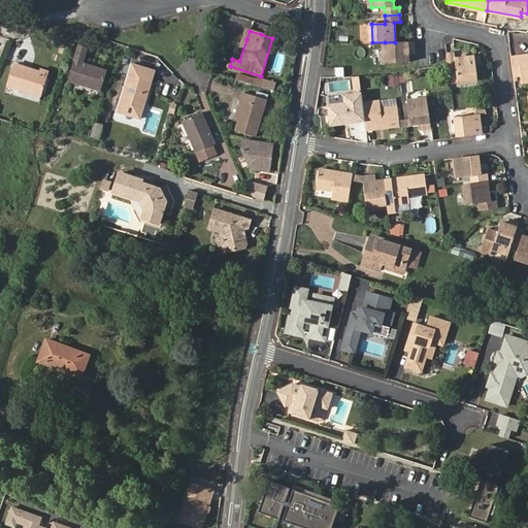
[(395,42),(385,42),(386,62),(408,61),(408,50),(415,50),(414,42),(395,42)]
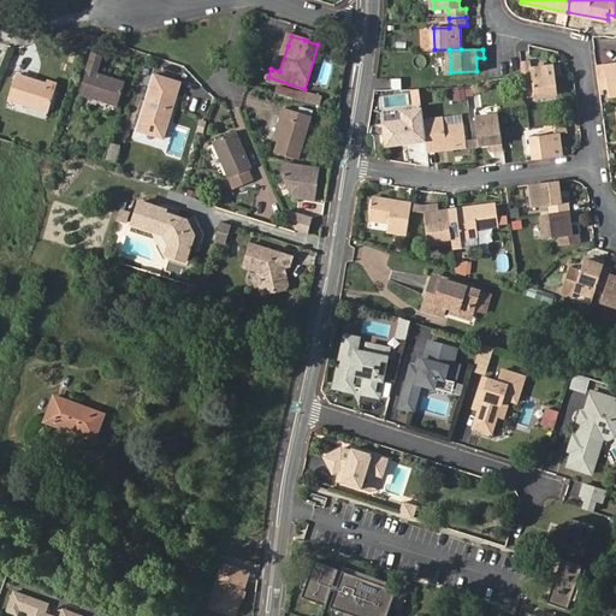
[(81,93),(116,105),(123,82),(99,73),(104,57),(93,53),(81,93)]
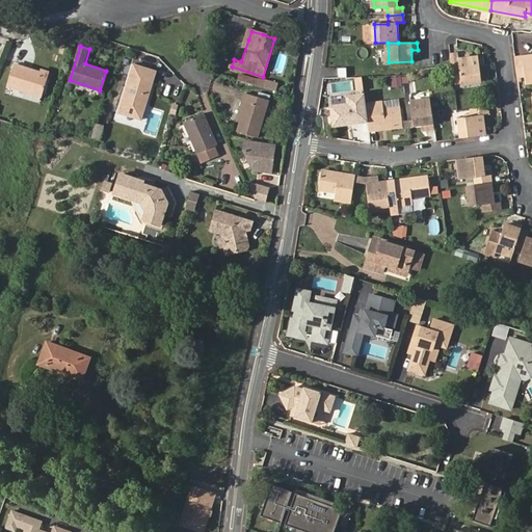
[(531,53),(515,56),(517,75),(525,74),(526,82),(531,80),(531,53)]
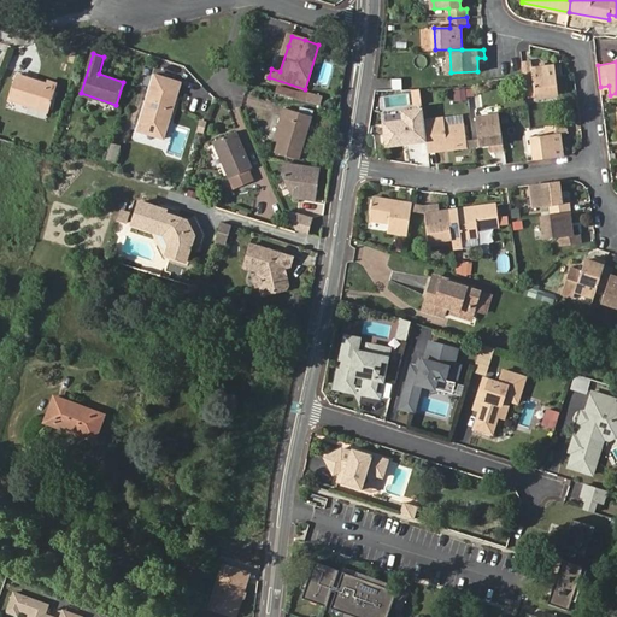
[(524,75),(526,82),(535,81),(538,95),(558,93),(556,75),(554,66),(533,69),(532,63),(523,63),(524,75)]
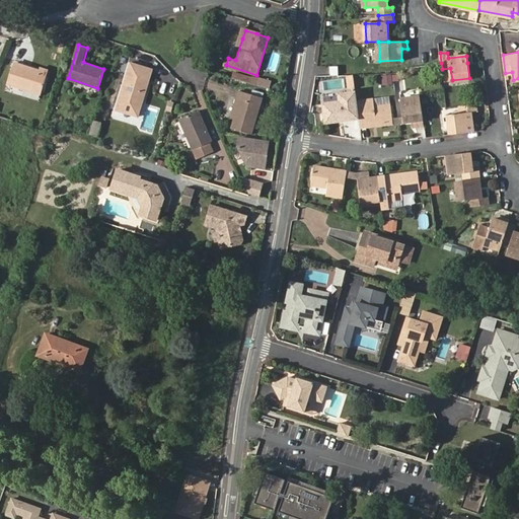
[(40,71),(15,63),(8,84),(40,93),(47,70),(41,68),(40,71)]
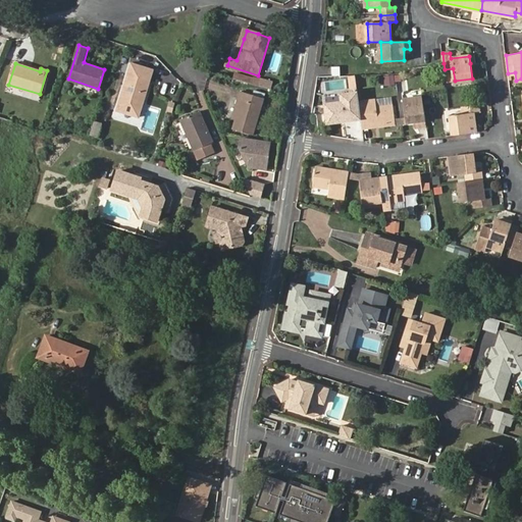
[(139,117),(153,69),(132,63),(117,111),(139,117)]
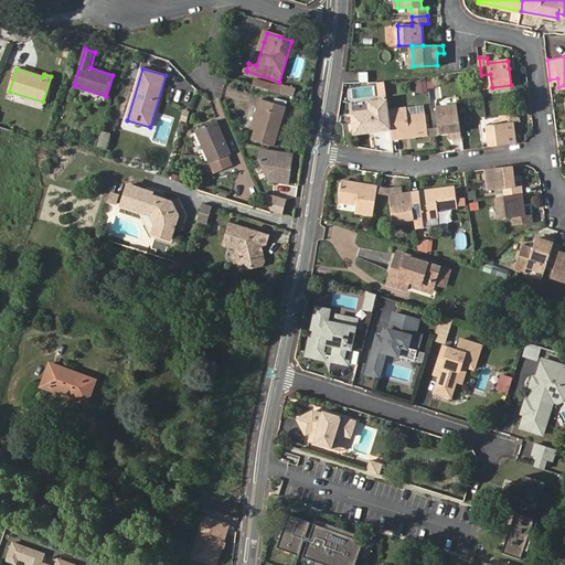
[(359,72),(360,82),(370,81),(369,72),(359,72)]
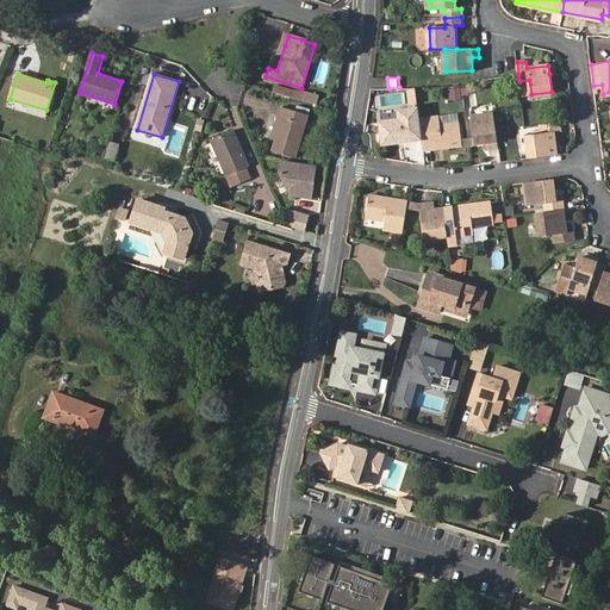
[(317,106),(319,97),(306,93),(305,95),(303,94),(304,92),(298,89),(297,92),(277,85),(274,92),(317,106)]
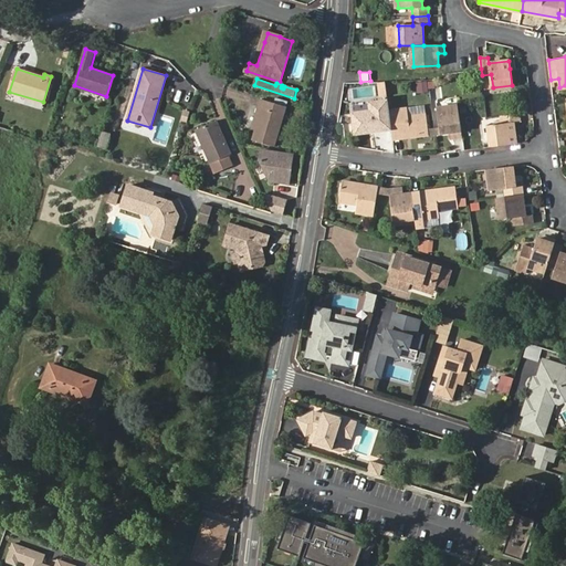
[(378,81),(380,95),(388,94),(386,81),(378,81)]
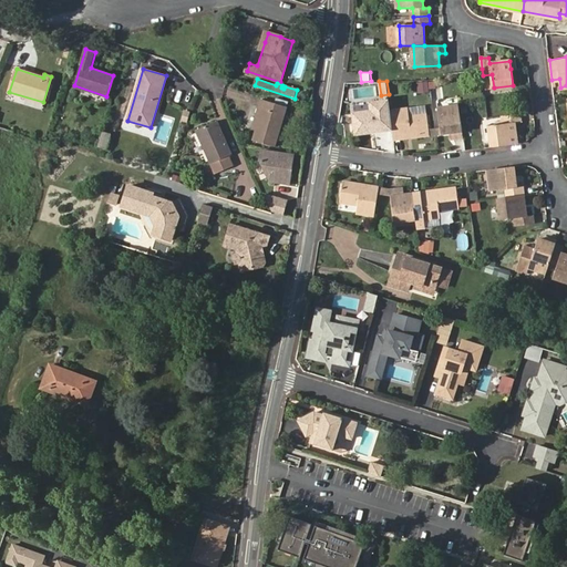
[(400,94),(398,83),(389,85),(391,95),(400,94)]
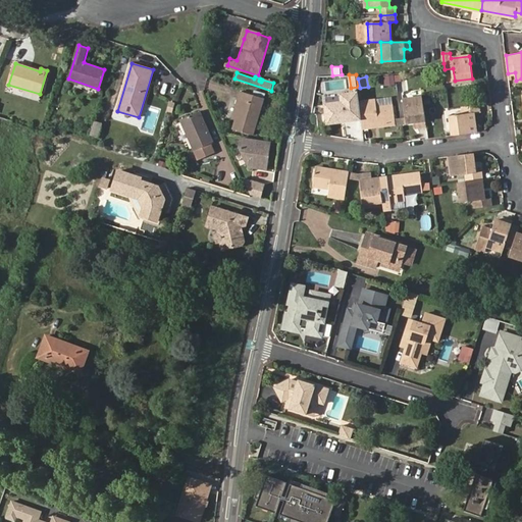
[(241,99),(233,119),(230,128),(250,135),(262,98),(240,91),(238,98),(241,99)]
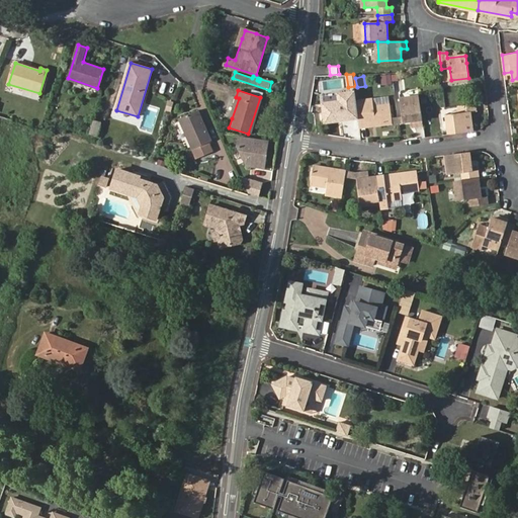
[(326,121),(359,117),(357,101),(356,92),(339,94),(339,102),(324,104),(326,121)]
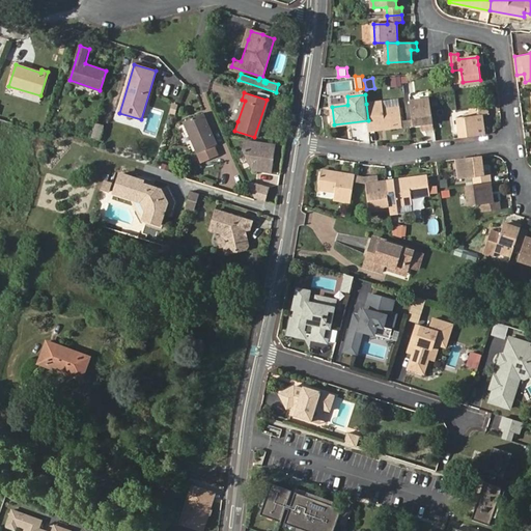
[(331,100),(332,107),(347,105),(347,96),(331,100)]
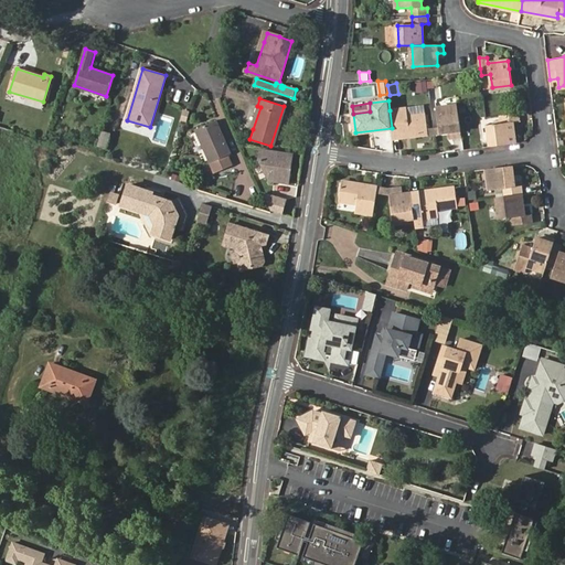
[(249,128),(253,129),(260,107),(257,106),(249,128)]
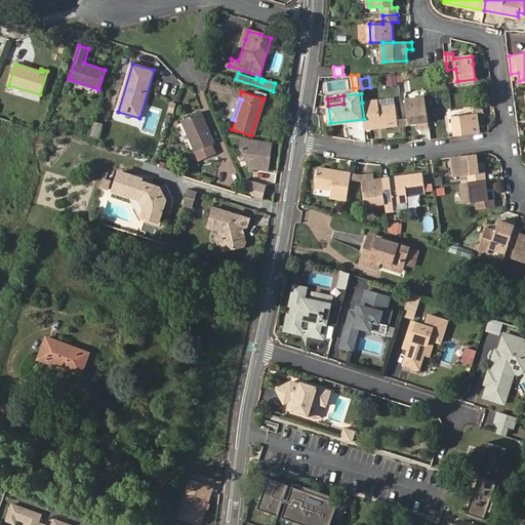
[(429,126),(425,98),(406,101),(409,122),(420,121),(421,127),(429,126)]
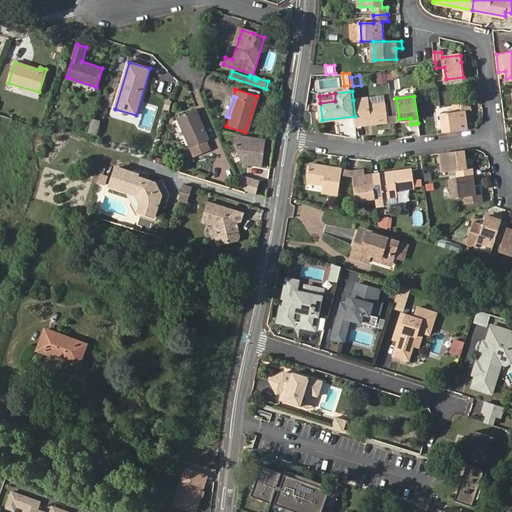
[(355,116),(356,125),(387,121),(385,103),(370,105),(369,98),(353,100),(355,116)]
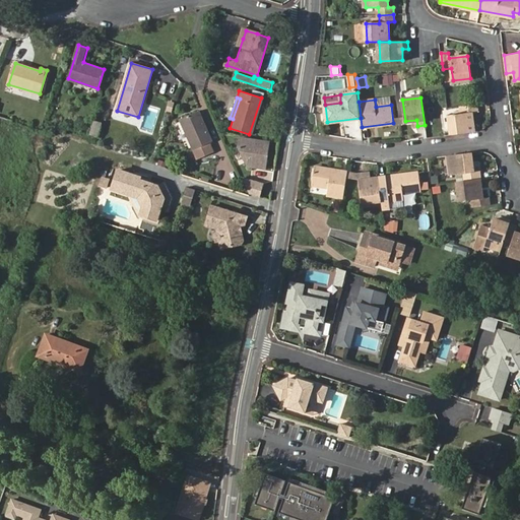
[(476,104),(460,106),(462,114),(449,116),(452,135),(474,132),(471,113),(477,112),(476,104)]
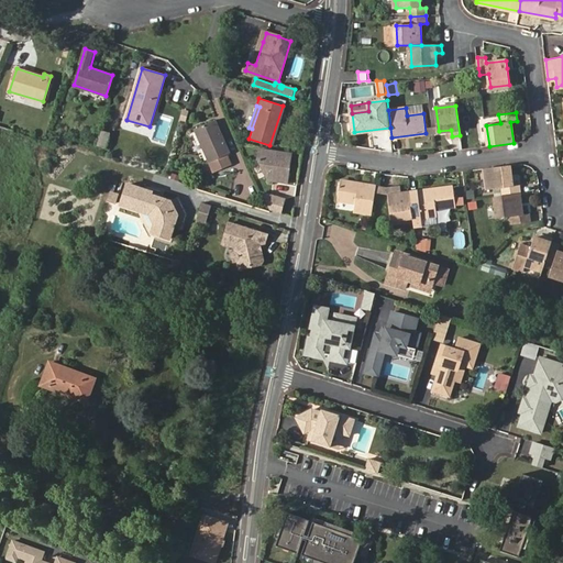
[(196,130),(213,170),(230,163),(224,154),(229,152),(216,121),(196,130)]
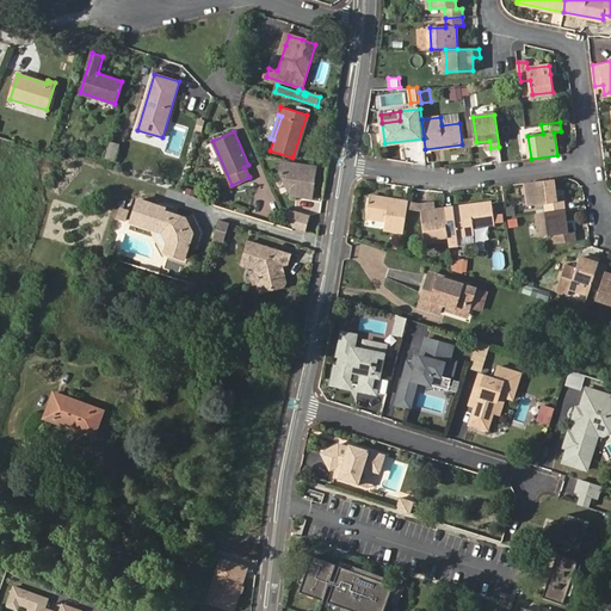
[(116,161),(119,146),(111,142),(105,159),(116,161)]
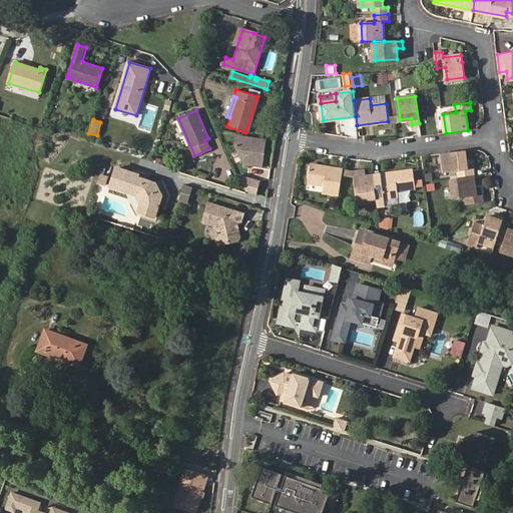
[(265,139),(236,134),(234,142),(241,157),(249,159),(249,162),(261,164),(265,139)]
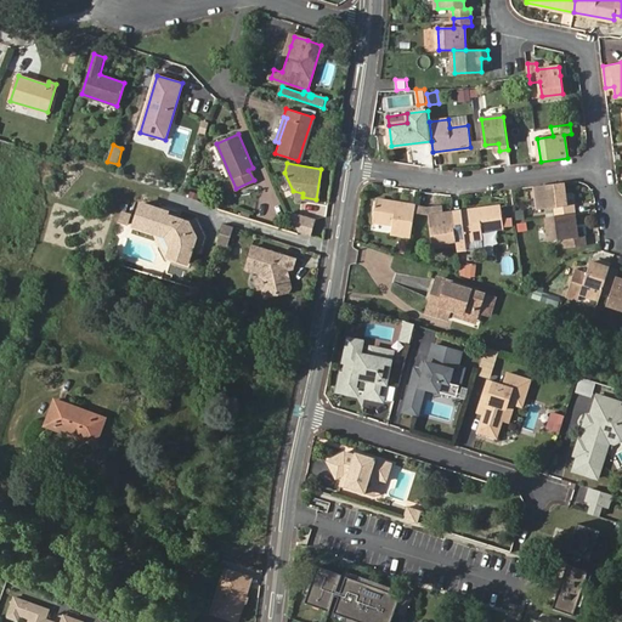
[(564,184),(536,187),(539,208),(554,208),(555,218),(575,214),(574,205),(566,205),(564,184)]
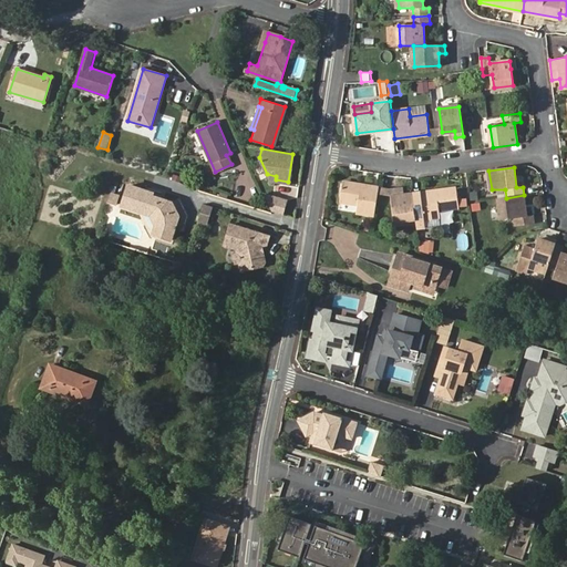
[(358,213),(374,215),(379,188),(343,182),(340,202),(359,204),(358,213)]
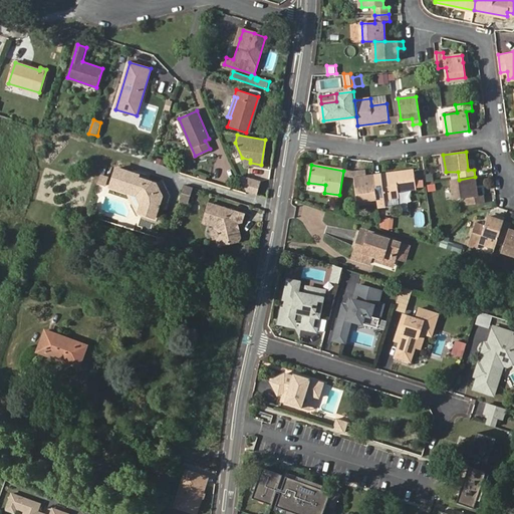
[(109,189),(111,189),(119,169),(116,168),(109,189)]
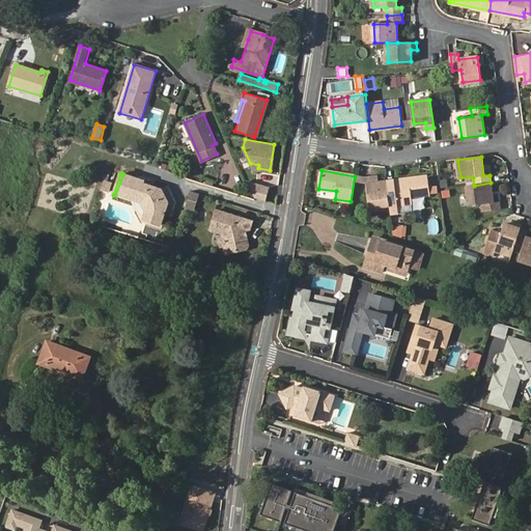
[(123,174),(115,195),(136,201),(136,199),(141,201),(148,211),(146,219),(163,224),(166,215),(169,203),(161,190),(140,183),(140,179),(123,174)]
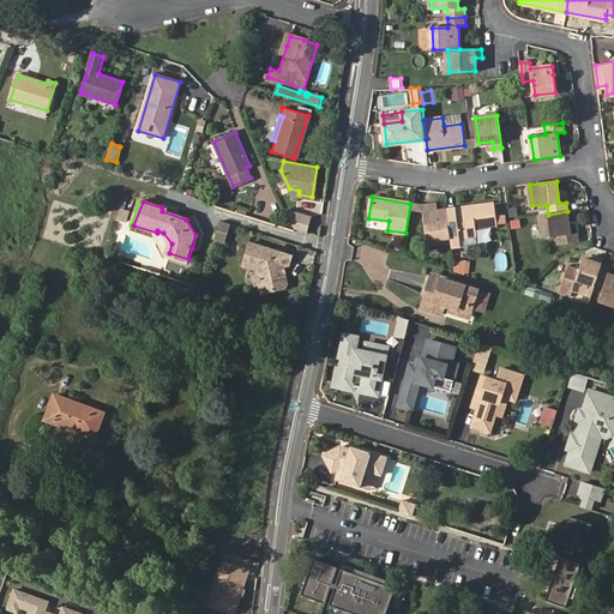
[(493,204),(447,209),(450,230),(459,229),(459,235),(476,234),(475,227),(497,224),(493,204)]
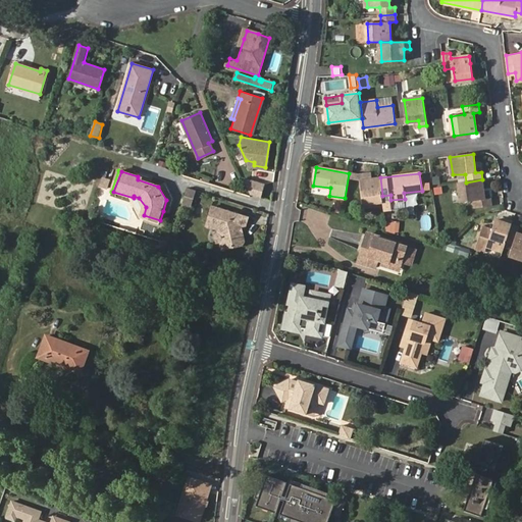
[(382,196),(380,177),(368,179),(367,174),(360,175),(363,204),(383,201),(382,196)]
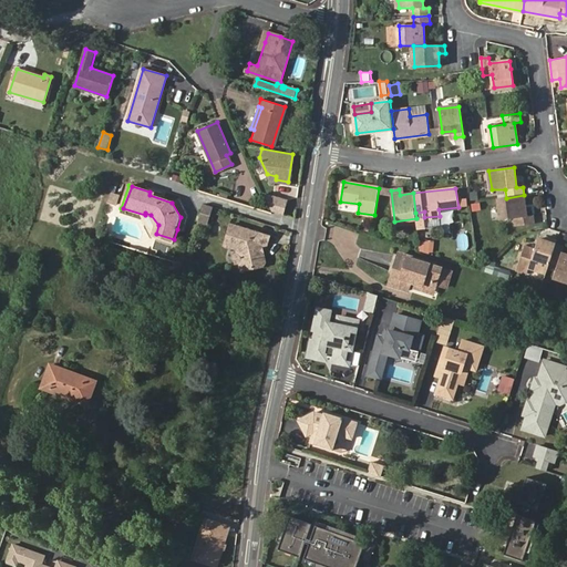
[(181,200),(150,192),(150,195),(172,203),(181,217),(177,229),(187,233),(192,215),(185,198),(181,200)]
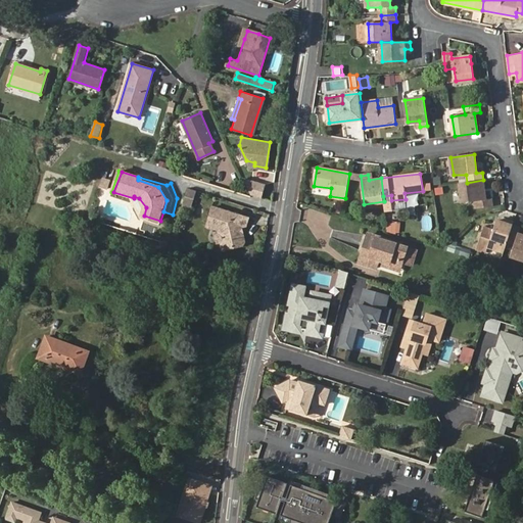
[(109,181),(102,179),(99,186),(106,188),(109,181)]
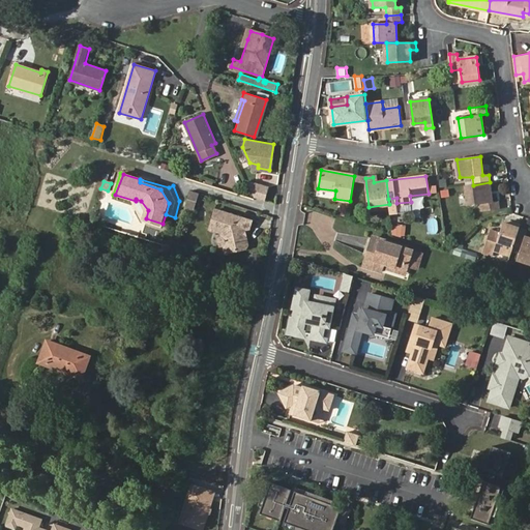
[(493,202),(490,182),(473,185),(466,185),(469,205),(482,203),(483,211),(499,209),(498,202),(493,202)]
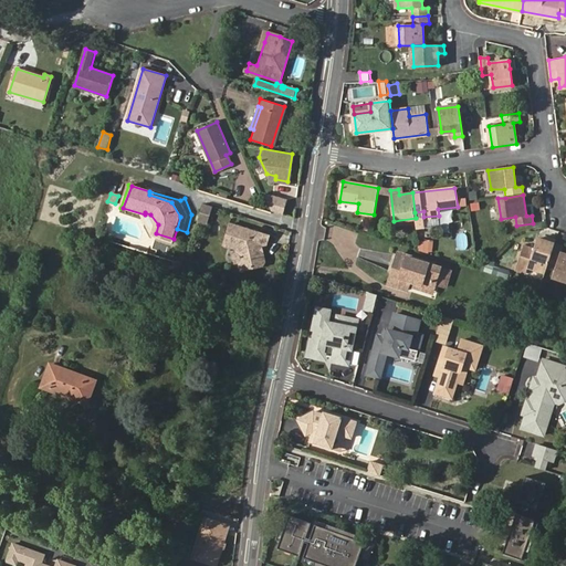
[(281,216),(285,202),(263,196),(271,212),(281,216)]
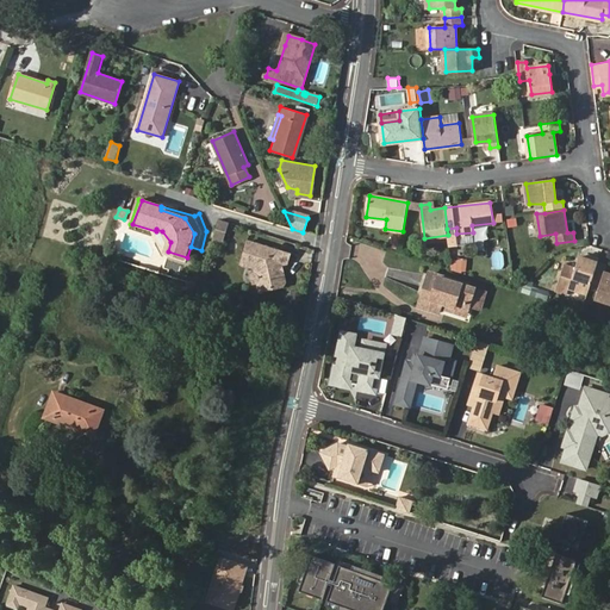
[(228,223),(218,219),(212,238),(221,241),(228,223)]
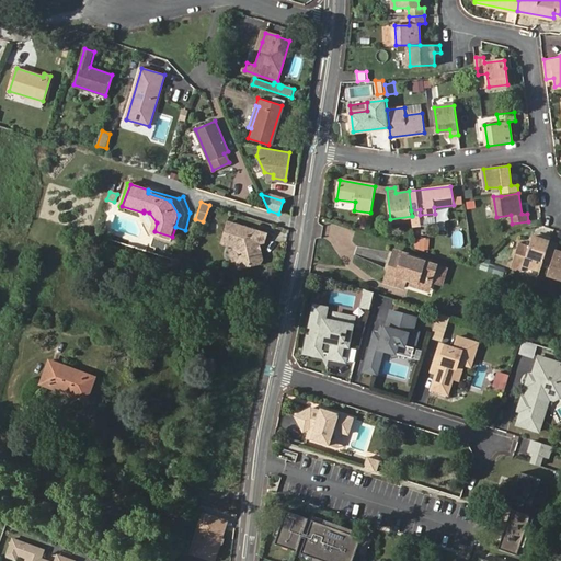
[(122,206),(119,210),(136,215),(157,236),(171,241),(172,237),(155,231),(157,222),(149,213),(144,210),(144,213),(122,206)]
